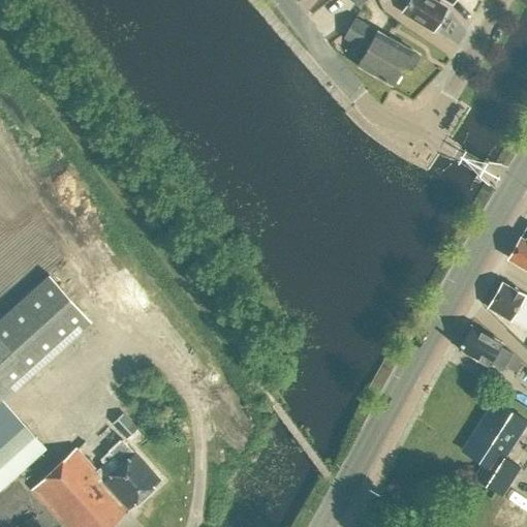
[(396,0),(411,9),(408,14),(436,32),(448,10),(431,0),(396,0)]
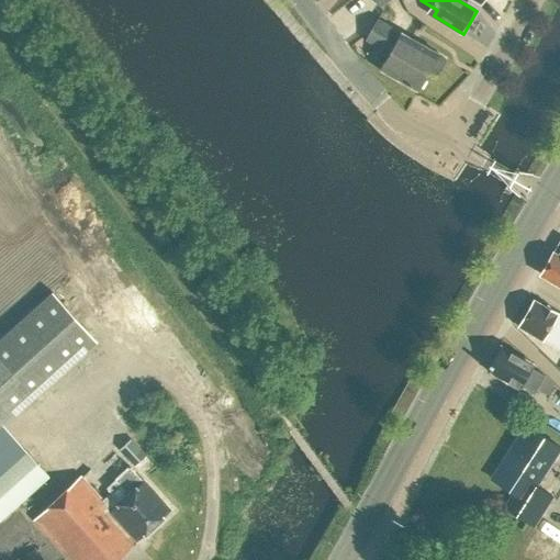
[(441,55),(380,20),(367,42),(382,51),(379,56),(387,60),(381,70),(420,92),(429,76),(437,80),(448,60),(440,56),(441,55)]
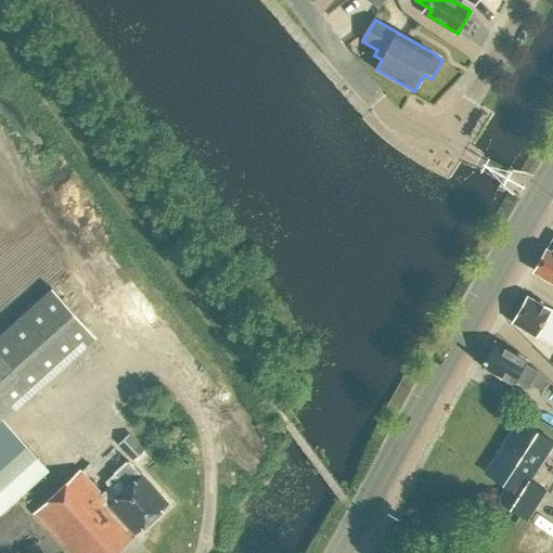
[(552,249),(550,248),(536,272),(552,282),(552,249)]
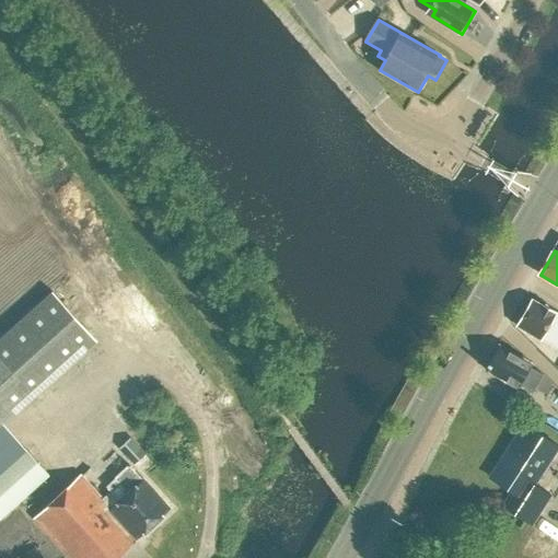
[(53,291),(0,338),(0,428),(97,341),(53,291)]
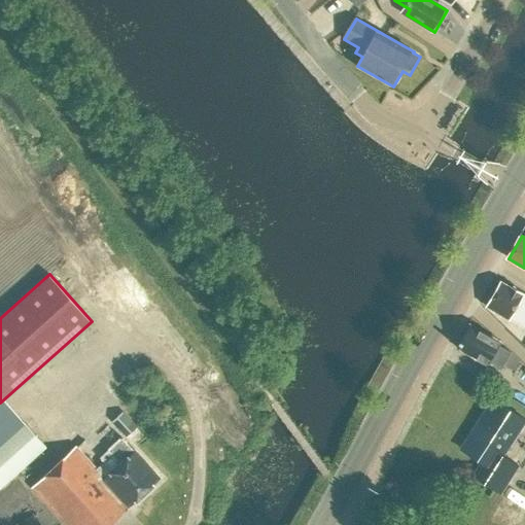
[(513,289),(502,283),(487,308),(524,329),(524,295),(520,292),(515,287),(513,289)]
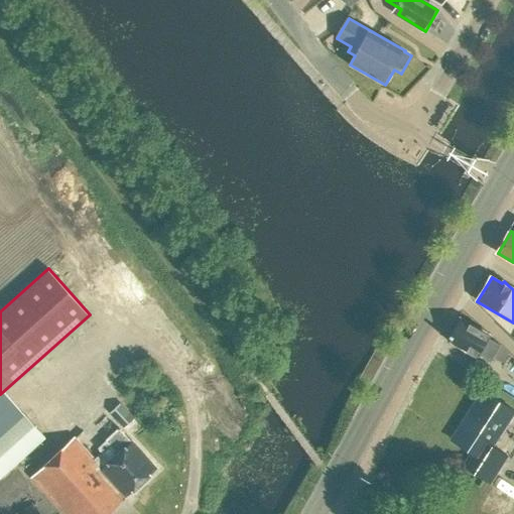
[(493,363),(502,347),(489,340),(491,337),(459,318),(448,338),(451,339),(448,342),(465,351),(464,353),(474,359),(476,357),(478,359),(480,356),(493,363)]
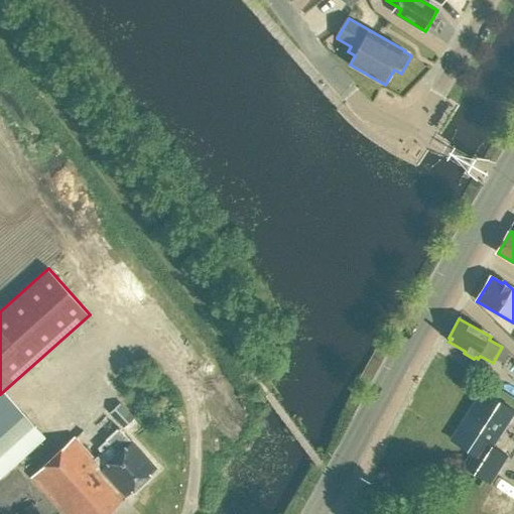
[(493,447),(513,414),(513,410),(484,391),(452,440),(473,454),(465,467),(491,484),(508,457),(493,447)]
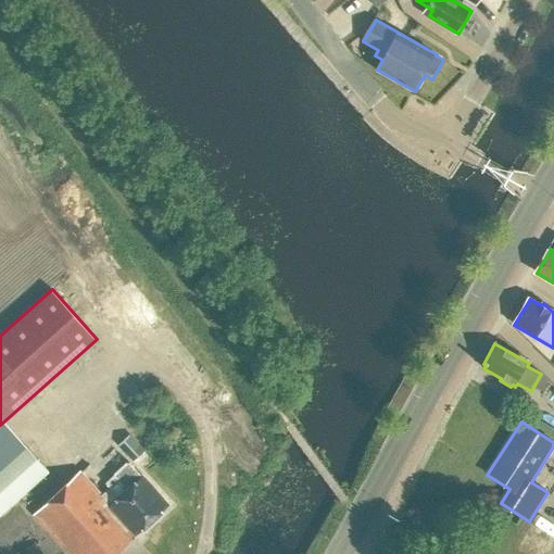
[(130,436),(120,447),(135,464),(147,454),(130,436)]
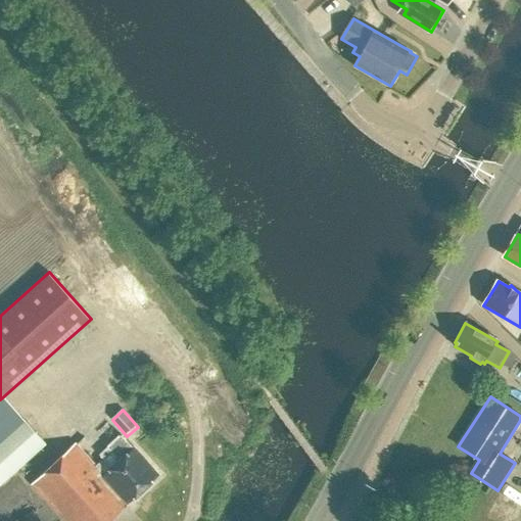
[(0,484),(1,486),(47,444),(25,420),(0,442),(0,484)]
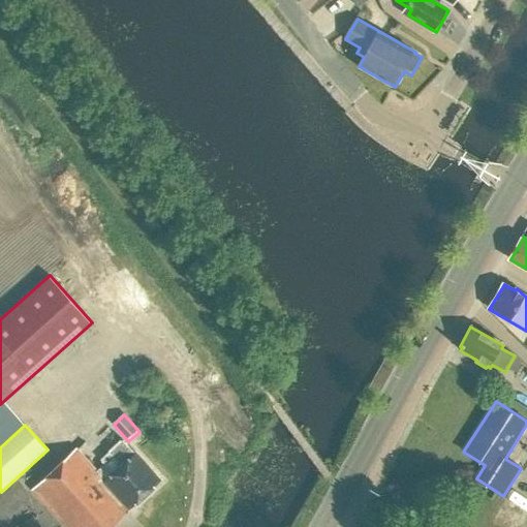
[(66,460),(120,520),(130,509),(131,510),(161,483),(123,440),(110,453),(111,453),(101,461),(105,465),(97,472),(78,451),(66,460)]
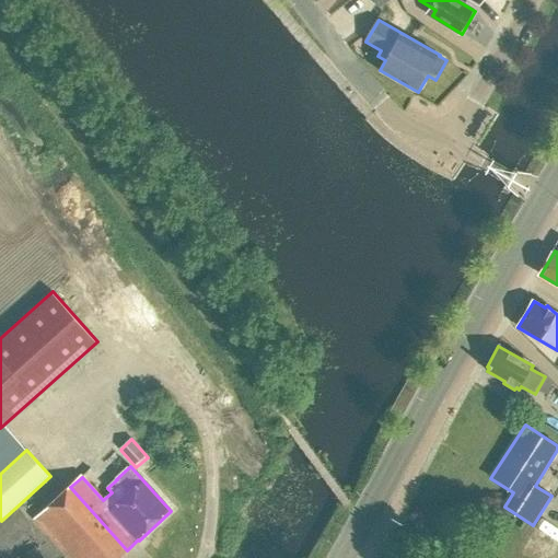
[(118,557),(127,550),(70,487),(36,519),(71,557),(118,557)]
